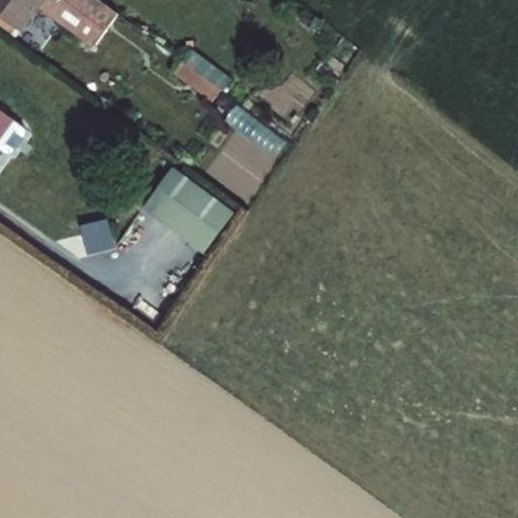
[(127,1),(125,0),(4,0),(32,19),(46,0),(66,0),(76,7),(56,37),(74,51),(103,8),(115,18),(127,1)]
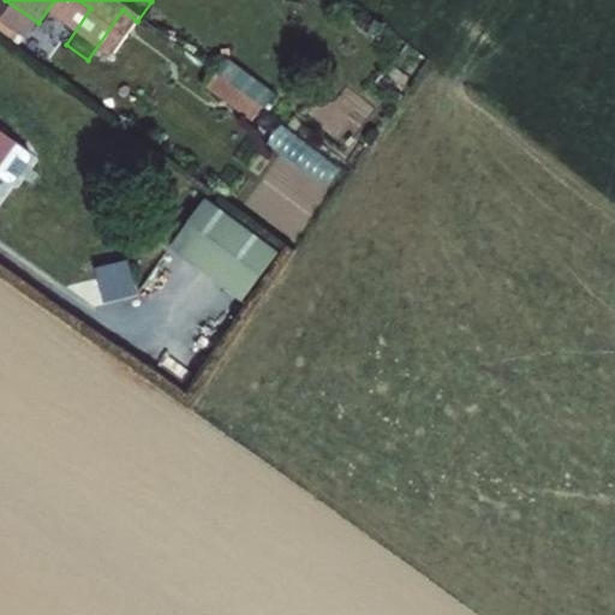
[(249,118),(270,90),(228,57),(206,84),(249,118)]
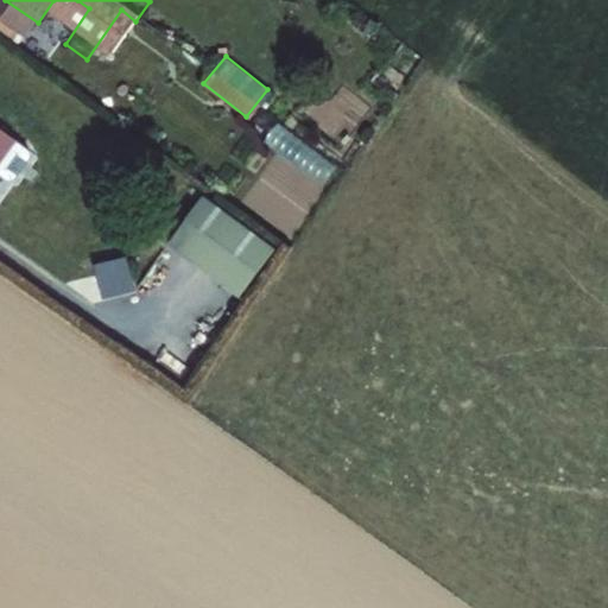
[(43,154),(0,119),(0,184),(13,194),(43,154)]
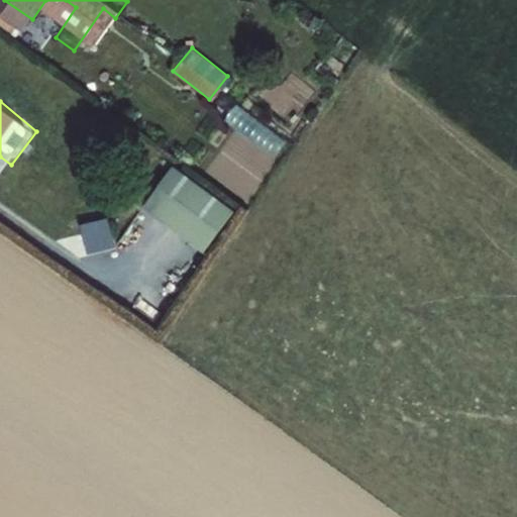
[(224,120),(264,149),(254,162),(266,170),(287,141),(236,104),(224,120)]
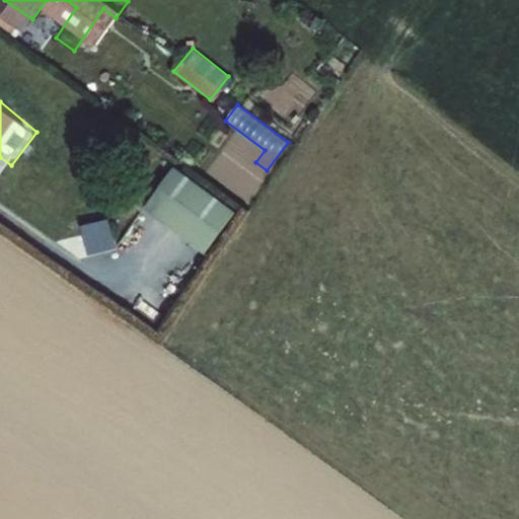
[(173,163),(141,206),(203,253),(236,211),(173,163)]
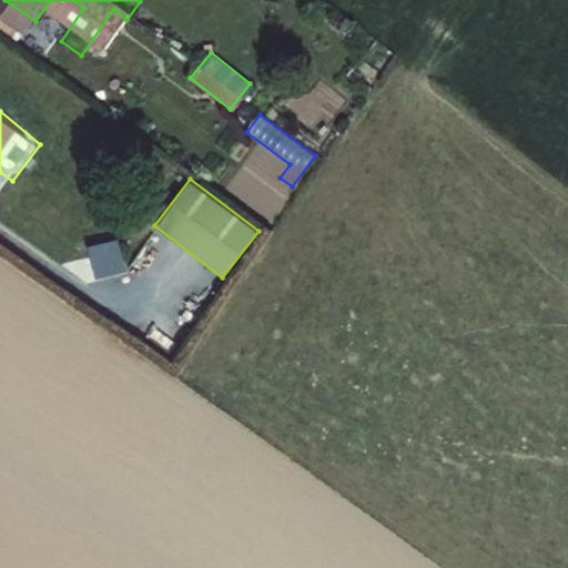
[(94,282),(124,269),(113,243),(83,255),(94,282)]
